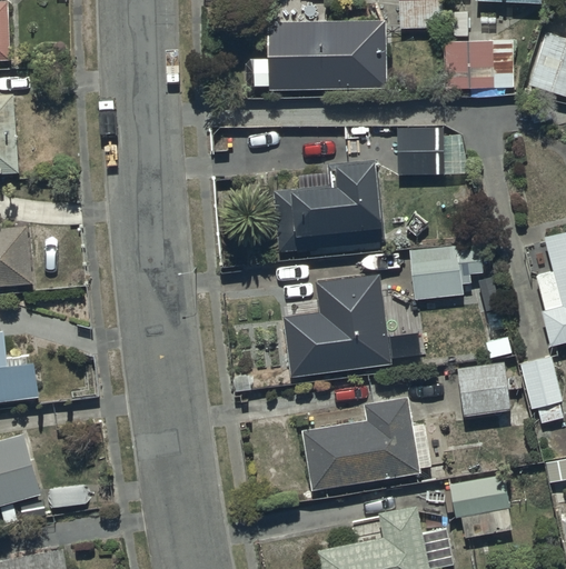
[(397,0),(398,27),(442,27),(440,0),(397,0)]
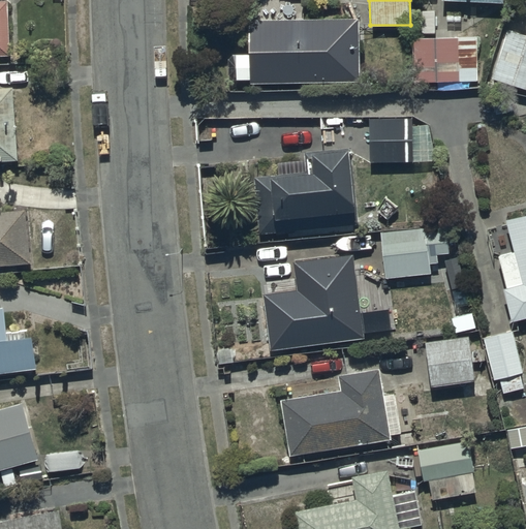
[(247,79),(247,83),(359,83),(359,19),(246,19),(246,55),(233,55),(233,79),(247,79)]
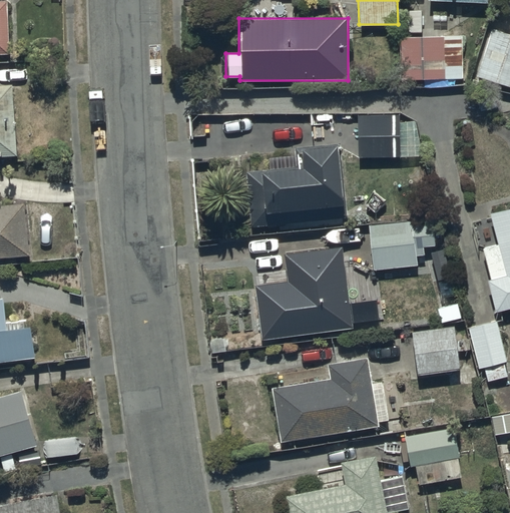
[(509,34),(490,27),(476,76),(509,87),(509,34)]
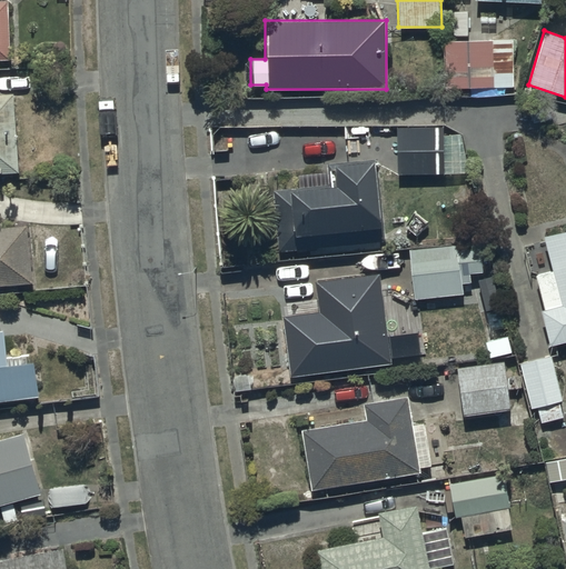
[(444,41),(445,89),(514,88),(513,39),(444,41)]
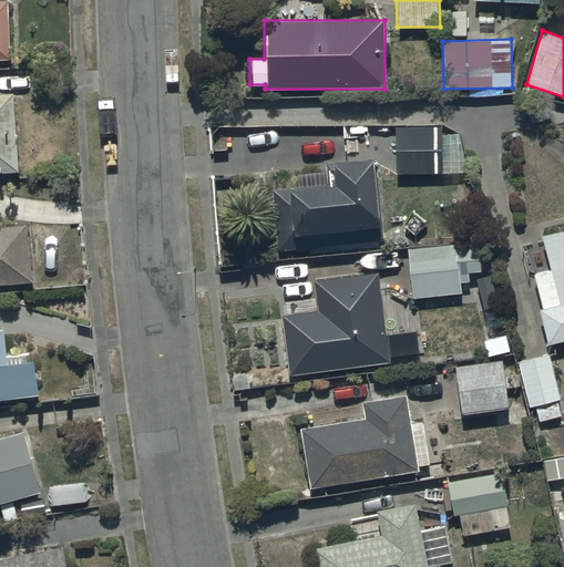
[(18,165),(14,93),(0,93),(0,173),(18,172),(18,165)]
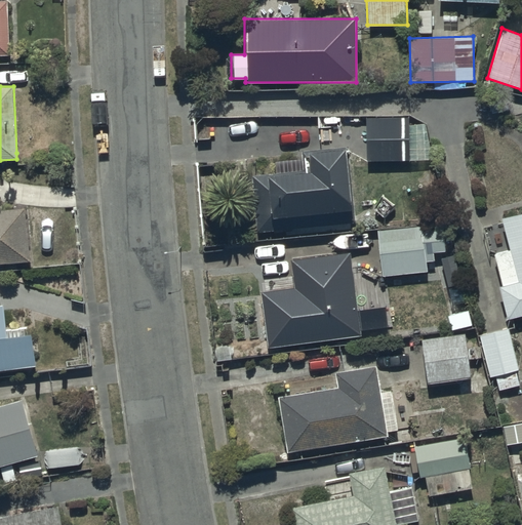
[(364,119),(366,161),(411,160),(410,118),(364,119)]
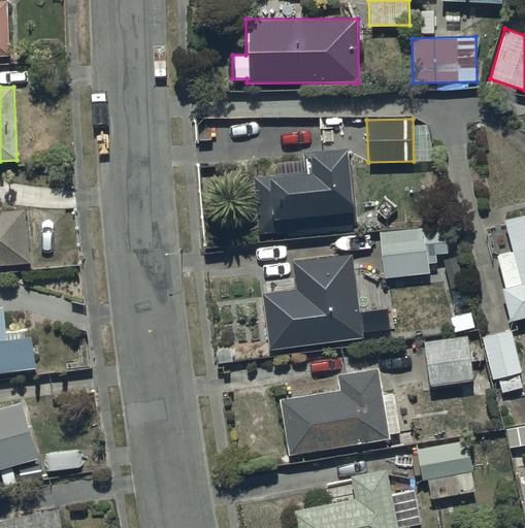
[(276,174),(253,175),(257,242),(273,240),(273,232),(357,224),(352,147),(304,151),(305,160),(276,162),(276,174)]
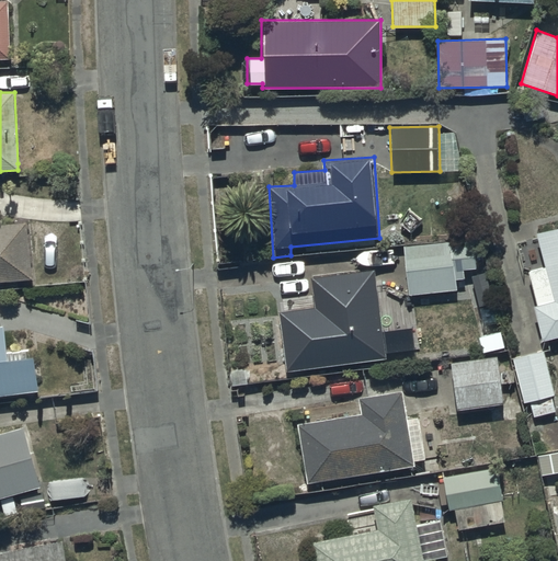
[(0,284),(31,282),(25,221),(0,222),(0,284)]
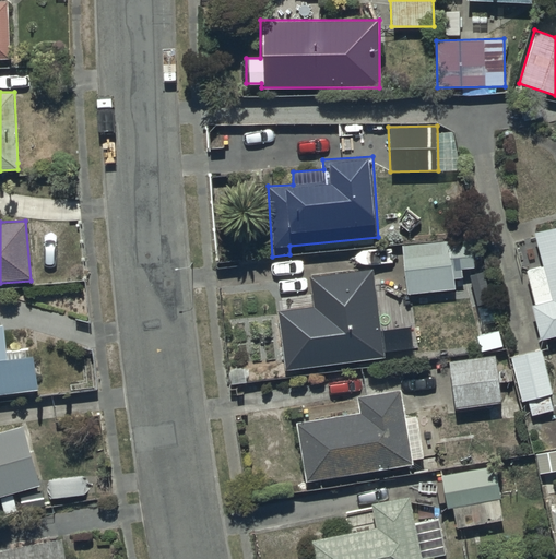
[(531,306),(540,340),(555,335),(555,225),(533,232),(535,237),(516,241),(523,272),(527,271),(535,305),(531,306)]
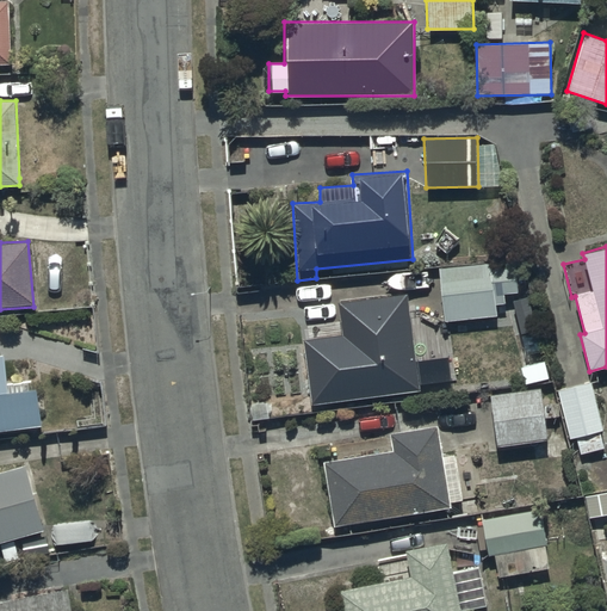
[(438,267),(443,321),(497,316),(496,303),(506,303),(505,294),(519,292),(516,261),(438,267)]
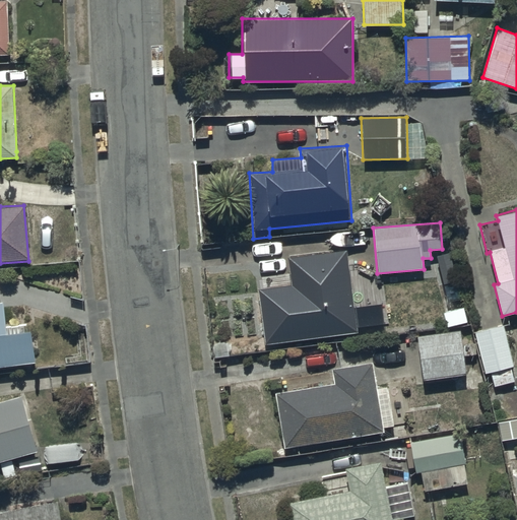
[(346,250),(317,253),(317,257),(296,259),(297,269),(291,269),(291,275),(261,277),(262,288),(257,288),(264,345),(357,333),(346,250)]
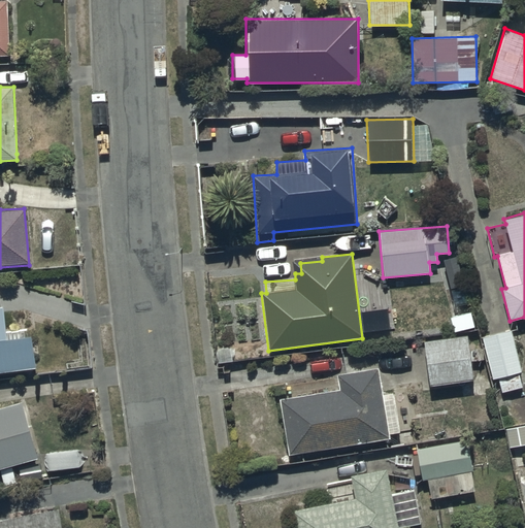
[(0,370),(36,366),(31,330),(7,333),(4,306),(0,306),(0,370)]
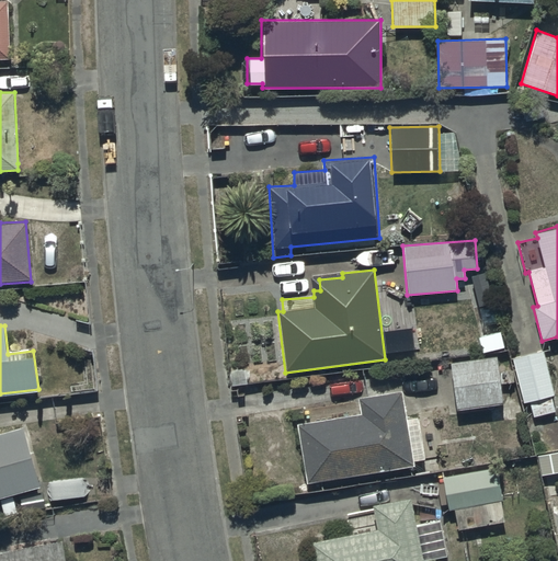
[(546,351),(512,358),(523,403),(531,401),(534,416),(557,411),(557,407),(555,397),(557,396),(546,351)]
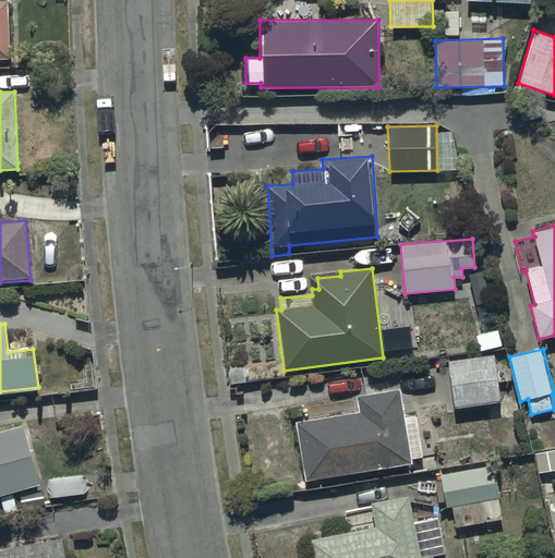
[(446,362),(453,409),(503,402),(501,381),(510,380),(509,370),(498,371),(497,355),(446,362)]
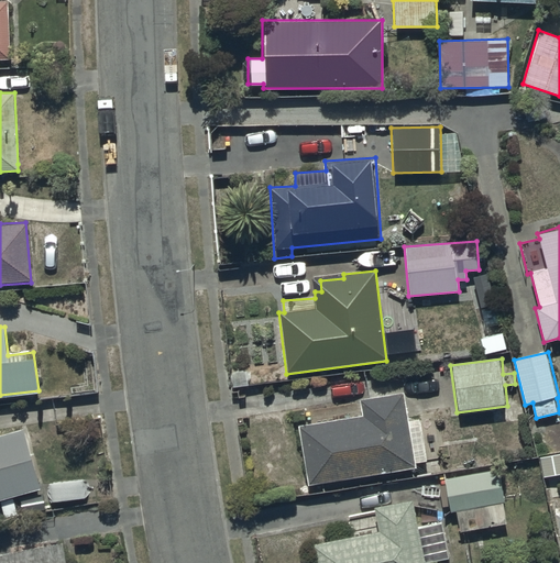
[(297,426),(306,485),(415,468),(414,464),(425,462),(418,419),(407,421),(403,394),(360,400),(362,416),(297,426)]
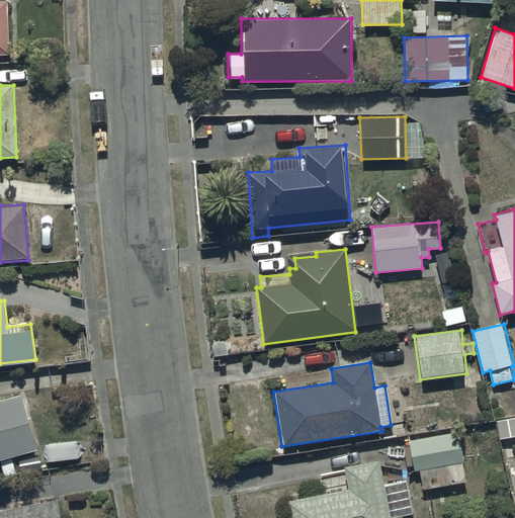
[(0,459),(34,450),(18,395),(0,400),(0,459)]
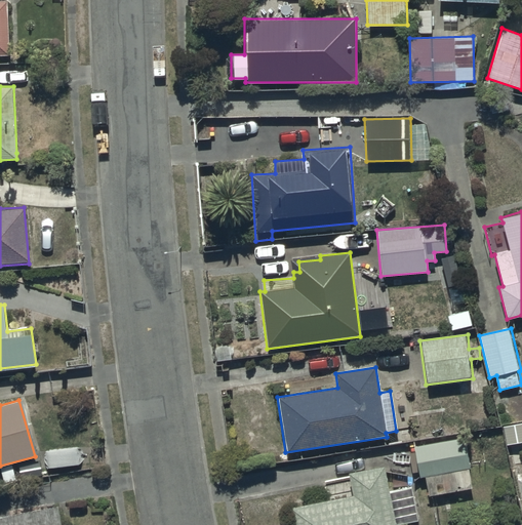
[(425,477),(428,496),(473,488),(464,436),(413,444),(419,478),(425,477)]
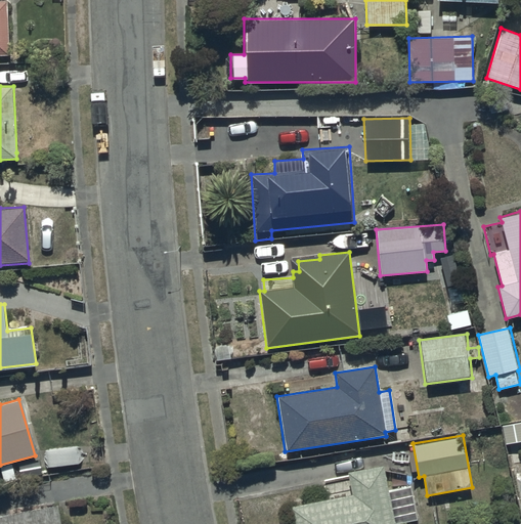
[(290,506),(293,523),(395,523),(420,519),(415,487),(392,490),(389,476),(386,476),(384,466),(347,473),(351,494),(290,506)]
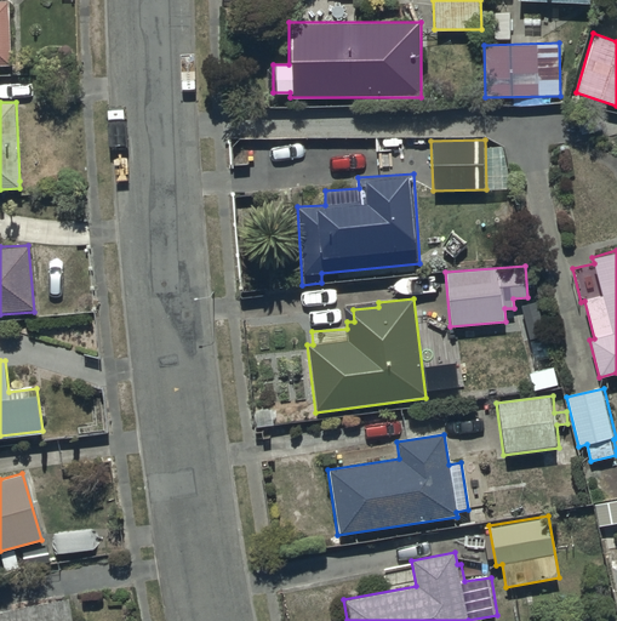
[(0,620),(70,620),(67,597),(0,609),(0,620)]
